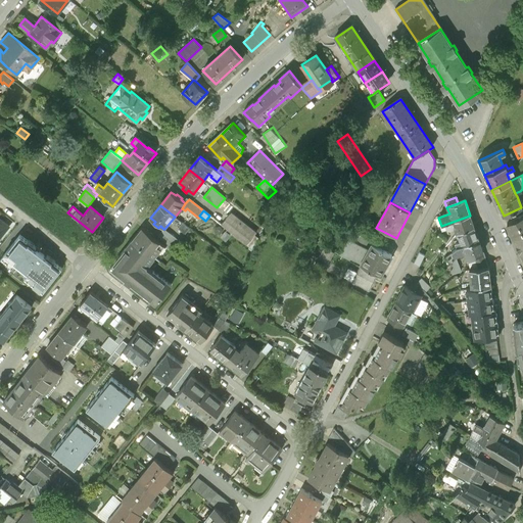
[(229,215),(221,225),(247,245),(254,235),(229,215)]
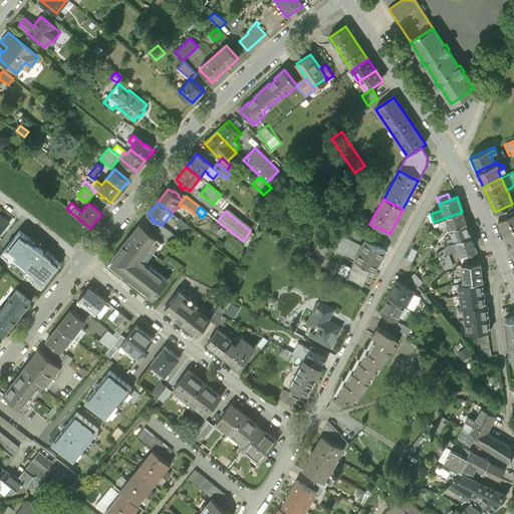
[(513,211),(498,220),(505,234),(513,229),(513,211)]
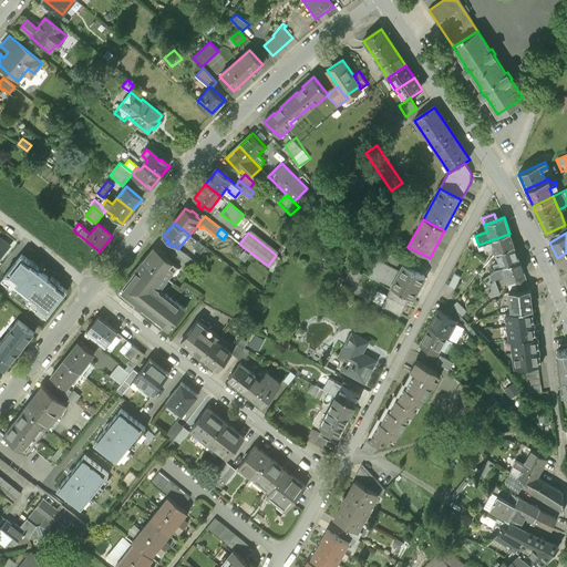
[(493,247),(495,254),(514,246),(509,234),(478,245),(476,246),(478,254),(493,247)]
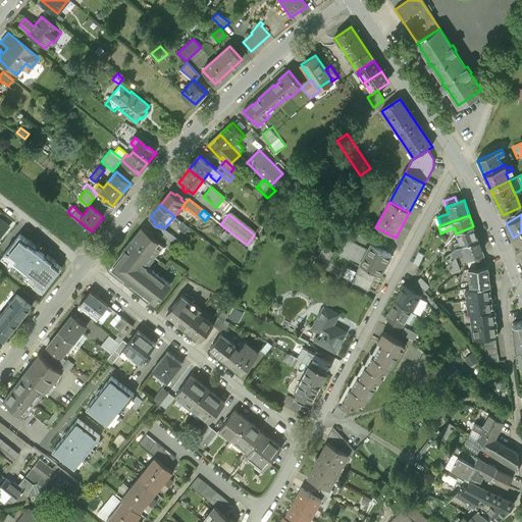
[(0,238),(9,227),(0,219),(0,238)]
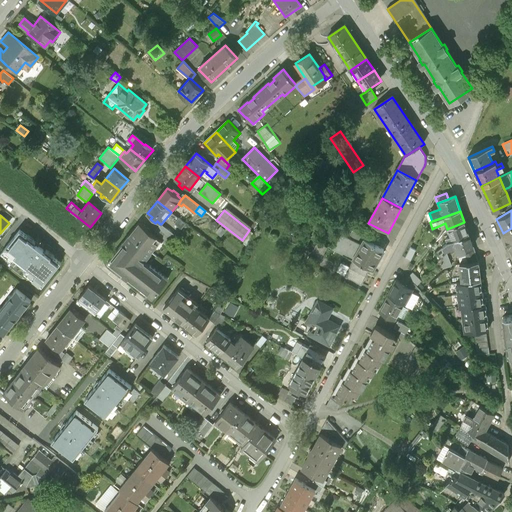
[(174,223),(181,228),(186,222),(179,217),(174,223)]
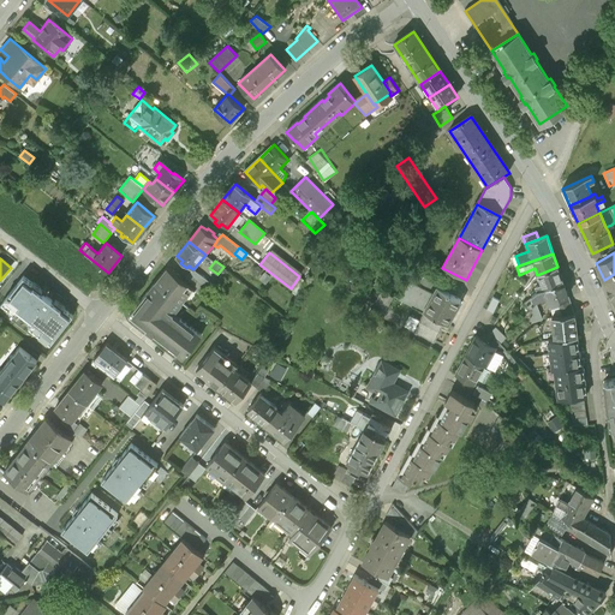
[(541,285),(536,287),(538,292),(562,282),(557,267),(537,275),(541,285)]
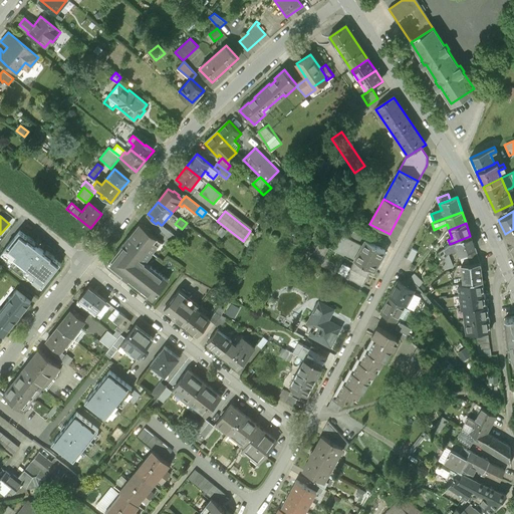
[(140,224),(130,236),(152,253),(162,241),(154,235),(140,224)]
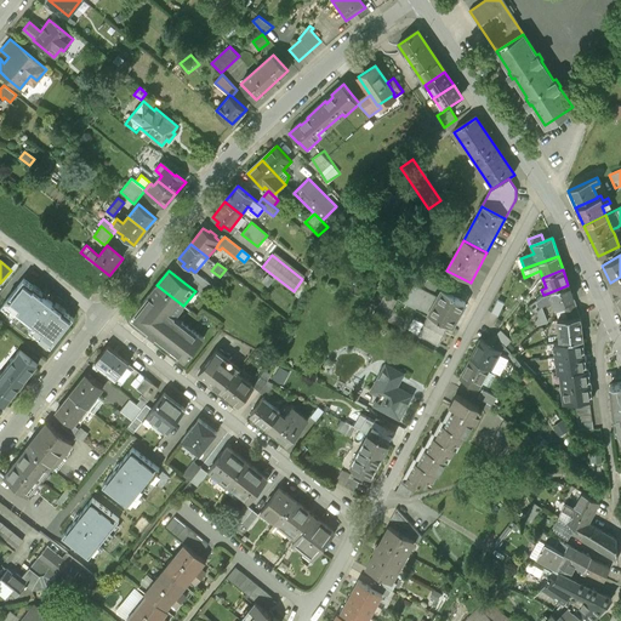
[(194,272),(186,284),(195,291),(204,298),(214,286),(195,272),(194,272)]
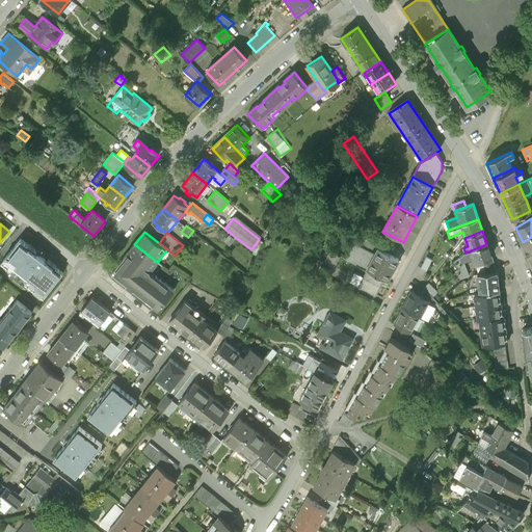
[(230,246),(235,240),(229,235),(223,241),(230,246)]
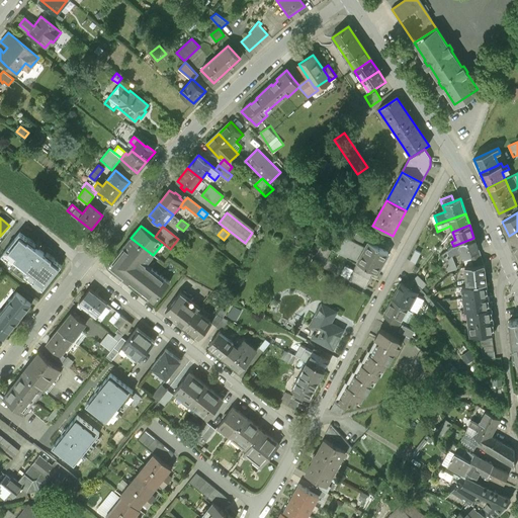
[(517,231),(509,236),(516,252),(517,251),(517,231)]
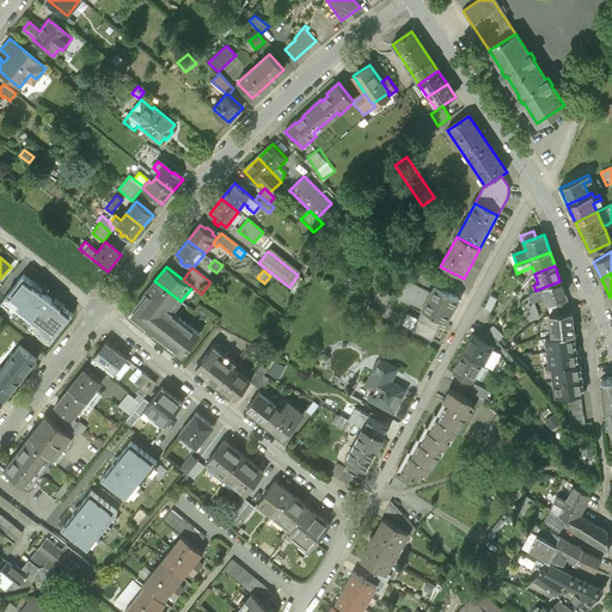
[(51,338),(53,340),(73,314),(63,307),(65,306),(55,299),(54,300),(41,291),(42,288),(32,281),(32,282),(23,275),(4,299),(53,338),(51,338)]
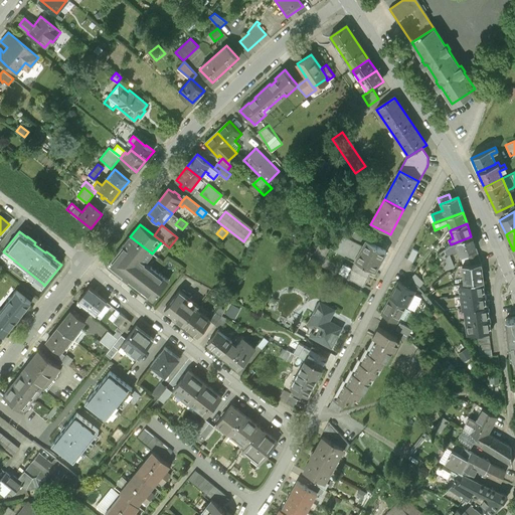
[(255,234),(250,231),(243,241),(249,246),(255,234)]
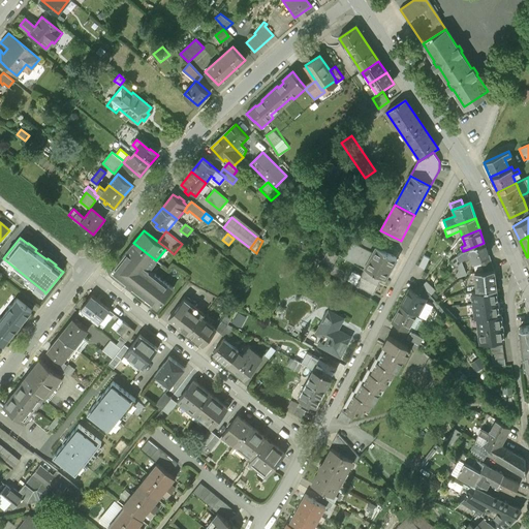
[(489,245),(494,252),(498,249),(493,242),(489,245)]
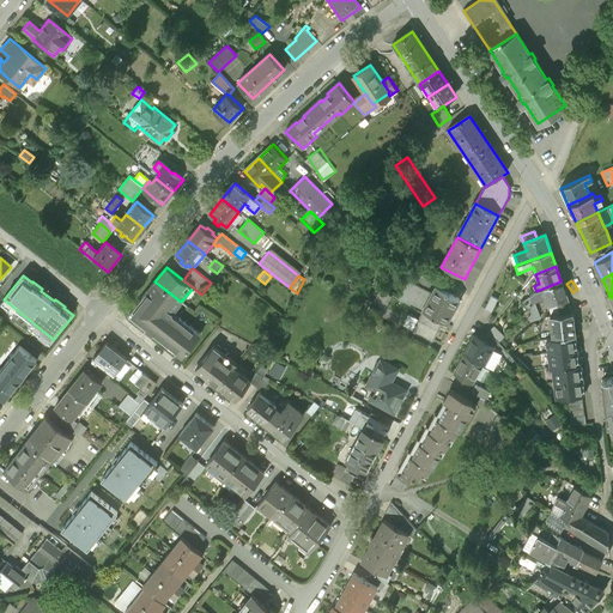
[(181,303),(181,302),(155,281),(128,315),(182,357),(200,335),(173,313),(181,303)]
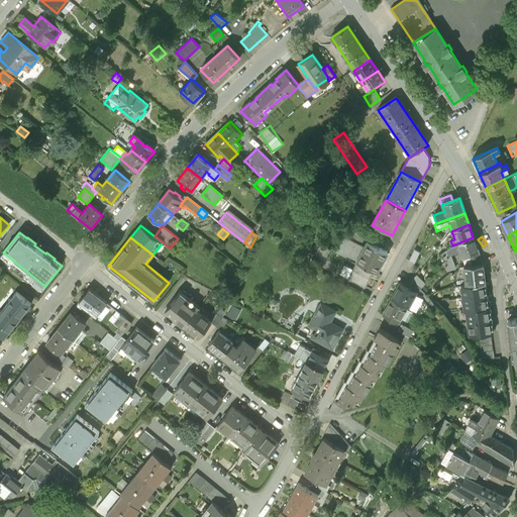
[(478,249),(473,237),(452,245),(447,249),(447,251),(449,254),(456,252),(458,249),(461,255),(478,249)]
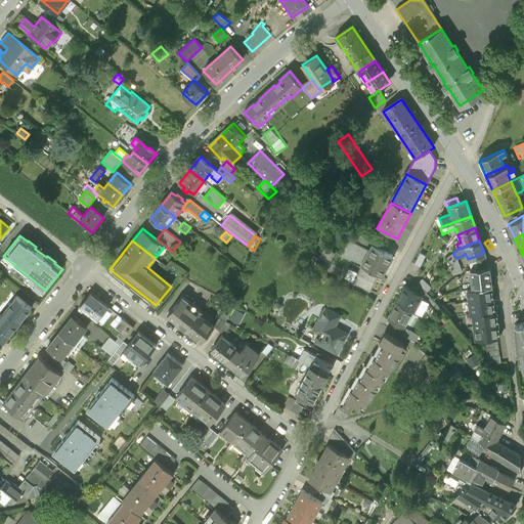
[(339,256),(360,267),(368,252),(349,242),(339,256)]
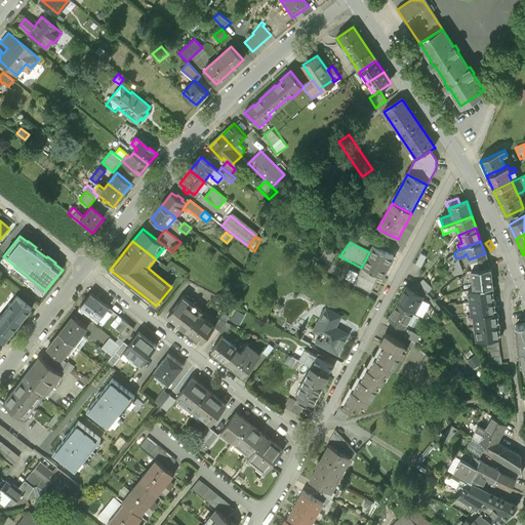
[(378,276),(380,278),(393,256),(373,246),(369,252),(361,268),(378,276)]
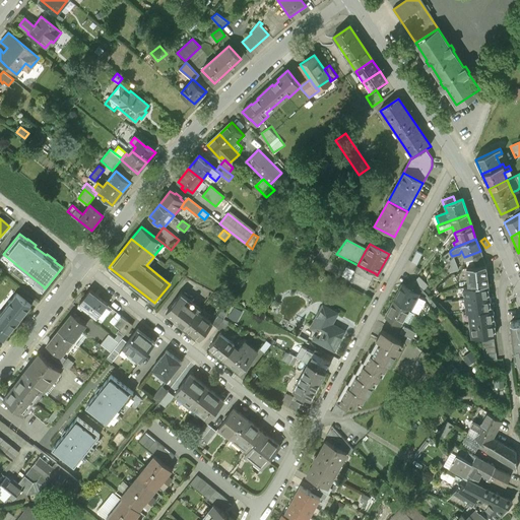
[(321,246),(311,266),(320,271),(330,251),(321,246)]
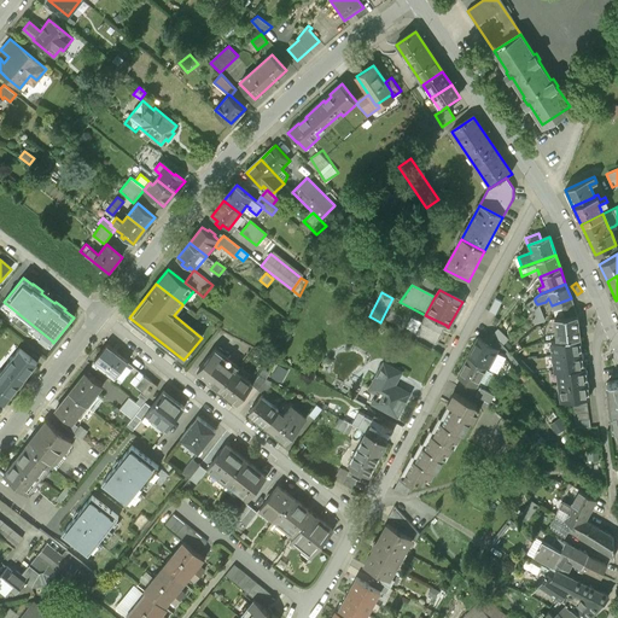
[(577,315),(571,298),(552,305),(555,319),(577,315)]
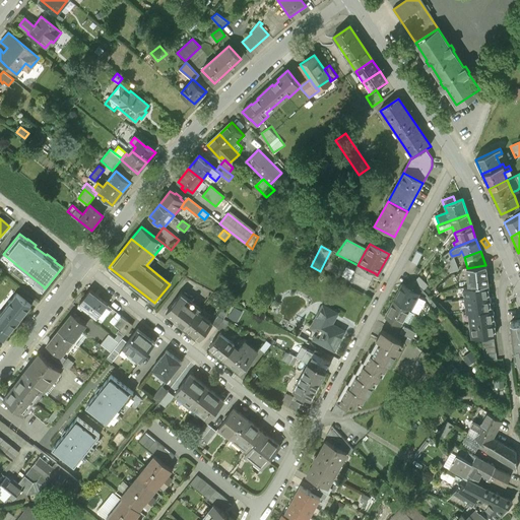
[(421,255),(416,252),(411,263),(416,265),(421,255)]
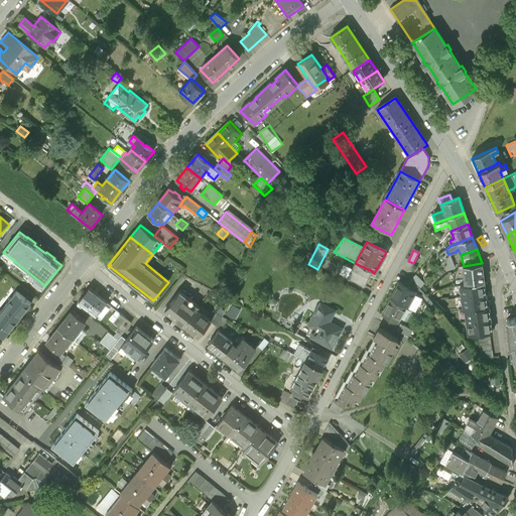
[(446,273),(455,270),(448,254),(446,251),(440,256),(445,261),(442,263),(446,273)]
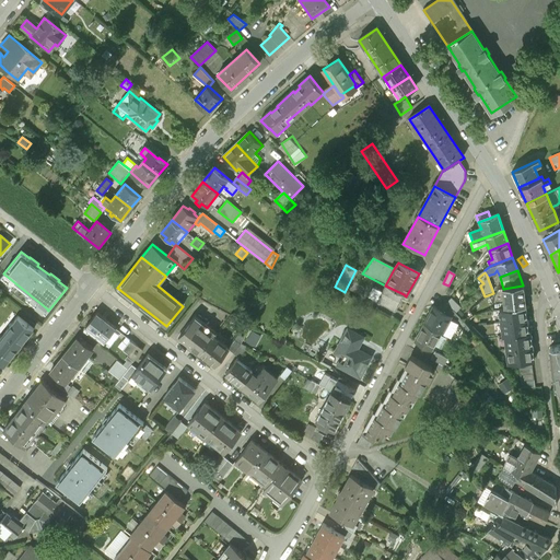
[(385,286),(382,293),(377,301),(395,311),(404,294),(385,286)]
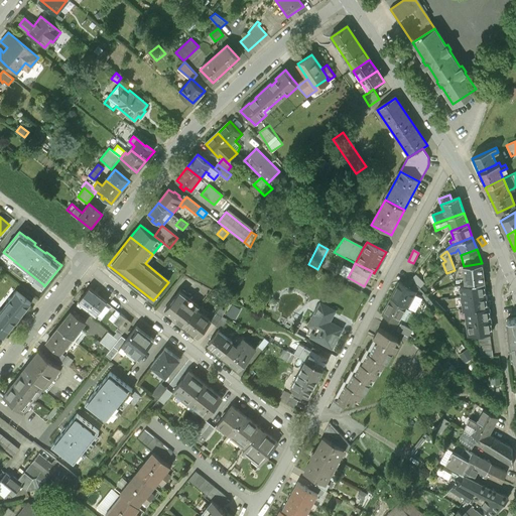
[(463,266),(465,285),(484,282),(482,263),(464,266),(463,266)]
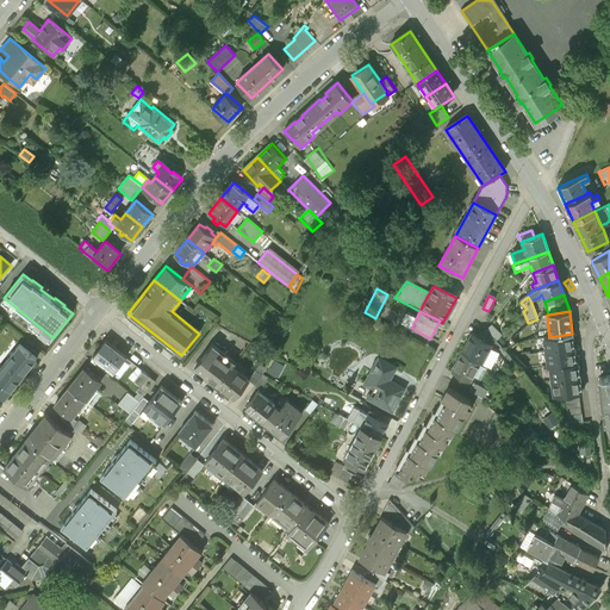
[(403,323),(411,328),(416,319),(406,315),(403,323)]
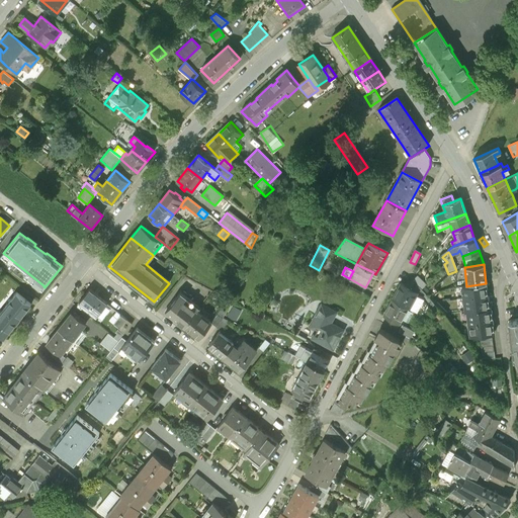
[(414,280),(423,288),(427,284),(417,276),(414,280)]
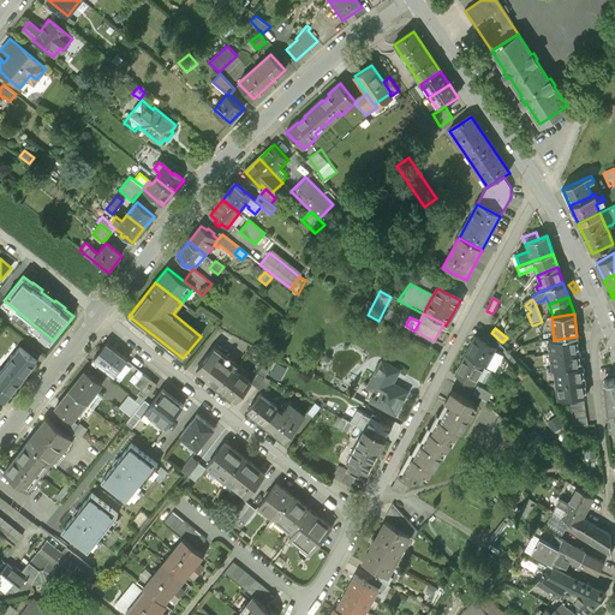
[(494,351),(500,353),(505,348),(491,334),(487,339),(484,338),(482,340),(487,342),(487,344),(495,347),(494,351)]
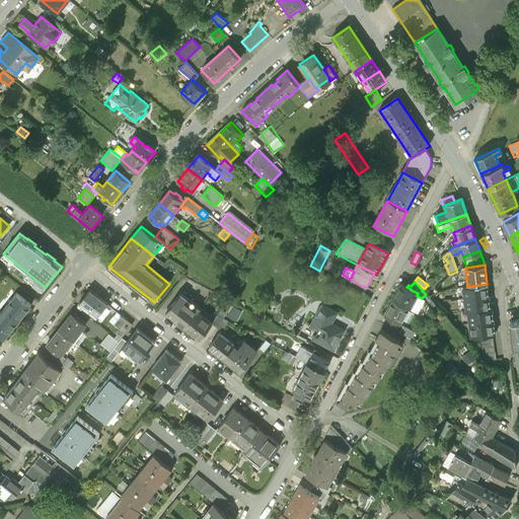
[(401,284),(393,300),(413,311),(415,312),(422,298),(417,296),(418,293),(411,290),(411,289),(406,287),(401,284)]
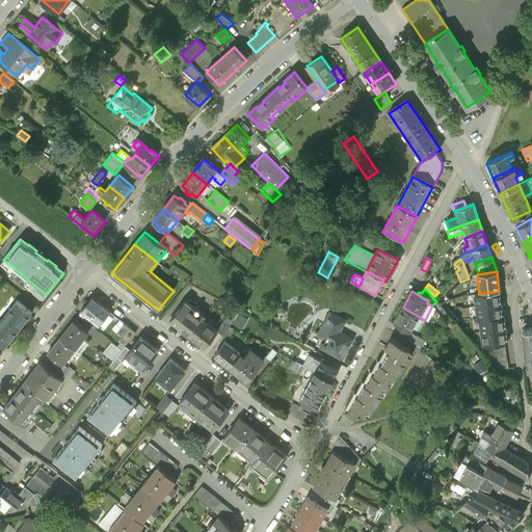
[(474,295),(476,308),(501,304),(499,291),(479,294),(474,295)]
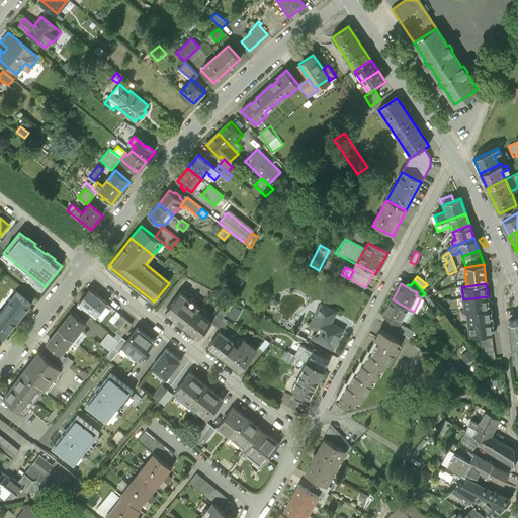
[(107,304),(89,289),(79,303),(96,317),(107,304)]
